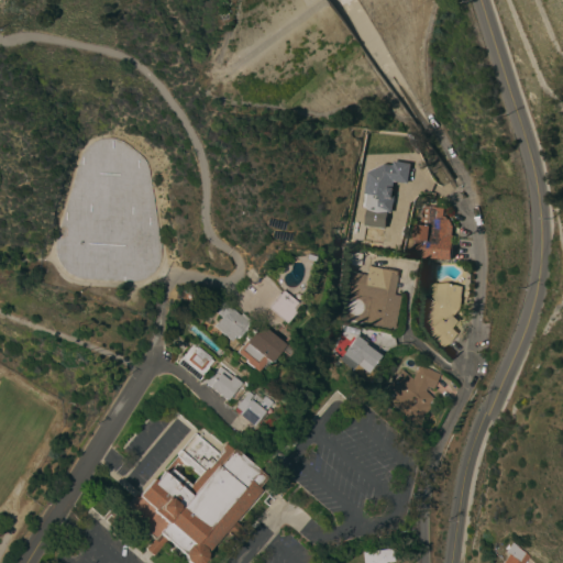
[(384,165),(389,166),(390,162),(397,163),(396,167),(398,167),(396,181),(392,181),(386,211),(379,210),(378,232),(367,231),(359,230),(360,208),(365,173),(384,165)]
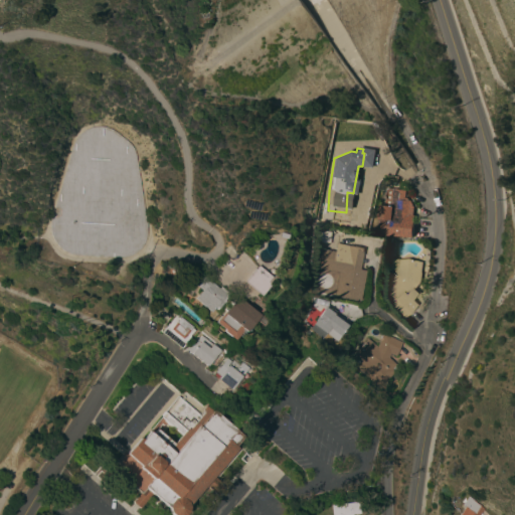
[(412,215),(413,215),(411,238),(376,234),(378,219),(376,219),(378,205),(383,205),(385,188),(405,190),(404,198),(406,198),(407,200),(410,201),(413,207),(412,215)]
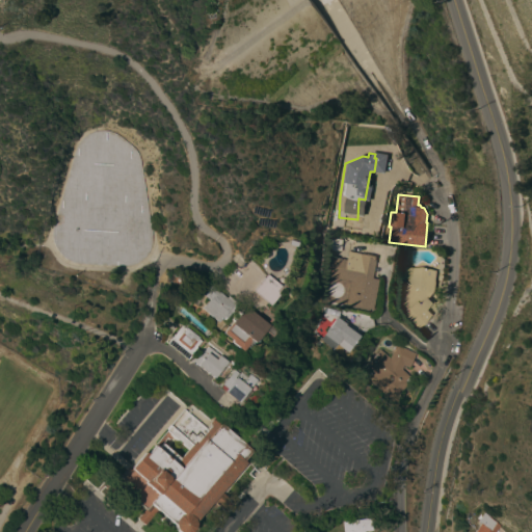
[(372,277),(379,280),(372,310),(346,304),(350,281),(325,275),(329,256),(349,260),(351,251),(376,257),(372,277)]
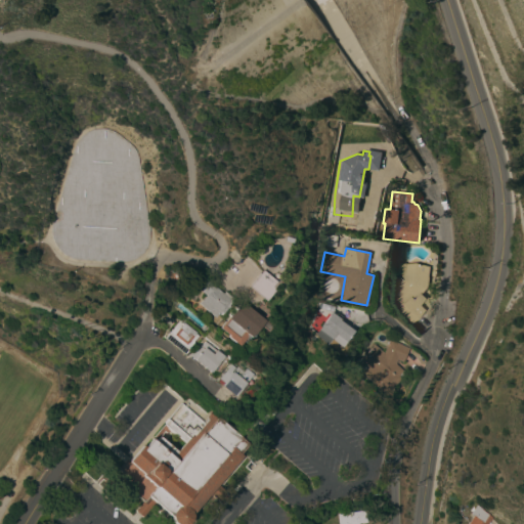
[(429,267),(427,289),(421,295),(426,299),(420,305),(425,310),(412,324),(390,304),(391,295),(393,296),(397,292),(395,289),(403,279),(400,276),(400,274),(396,274),(397,263),(405,264),(416,263),(429,267)]
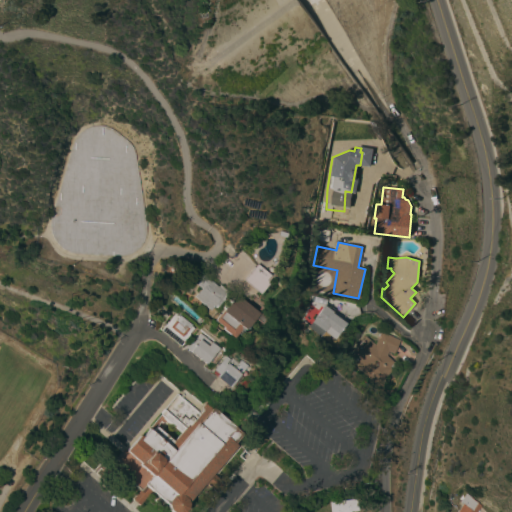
[(269,274),(262,282),(265,285),(258,294),(242,281),(256,264),(269,274)]
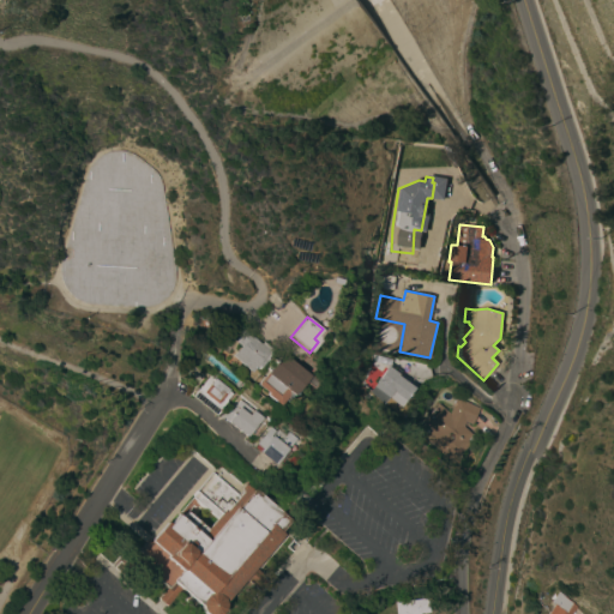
[(260,344),(262,342),(272,350),(266,357),(266,359),(257,369),(253,367),(250,372),(230,355),(239,345),(233,341),(244,329),(260,344)]
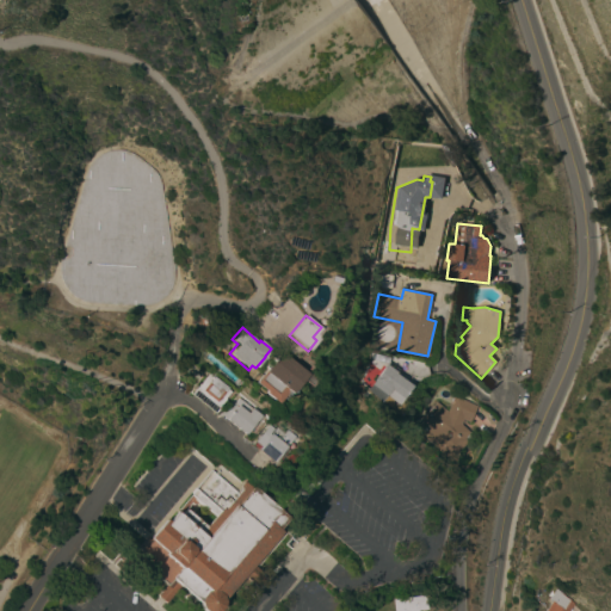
[(302,371),(309,363),(321,372),(308,387),(300,380),(287,395),(285,393),(276,403),(263,393),(264,392),(253,382),(279,352),(302,371)]
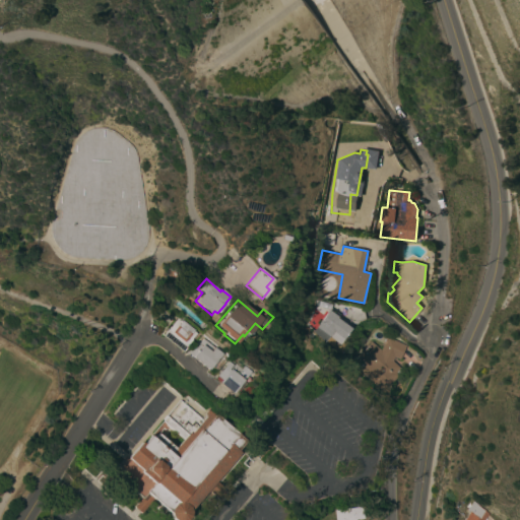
[(329,310),(333,313),(335,311),(339,314),(337,318),(350,328),(339,344),(316,327),(329,310)]
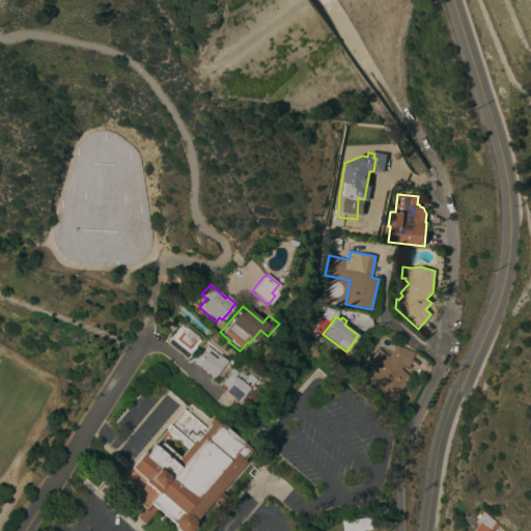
[(166,342),(166,341),(165,340),(168,336),(170,338),(180,325),(185,328),(185,327),(197,337),(196,338),(199,340),(189,354),(190,355),(186,359),(166,342)]
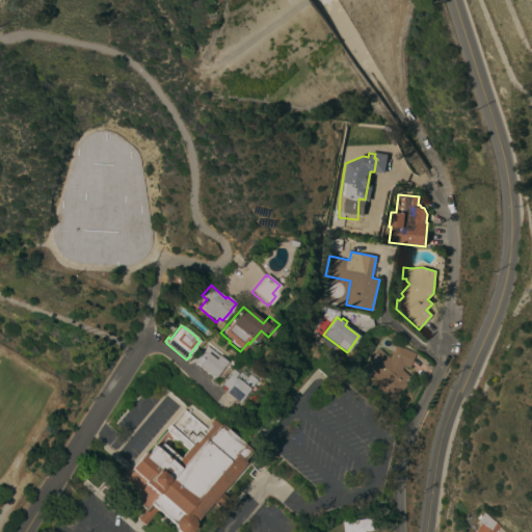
[(397,344),(417,353),(409,368),(404,365),(402,369),(410,377),(405,382),(407,384),(392,401),(369,379),(374,373),(366,366),(381,349),(390,357),(397,344)]
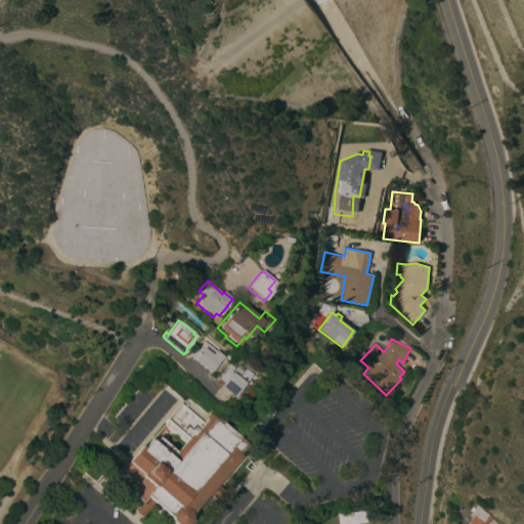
[(222,356),(209,373),(193,359),(189,355),(199,344),(201,346),(205,341),(222,356)]
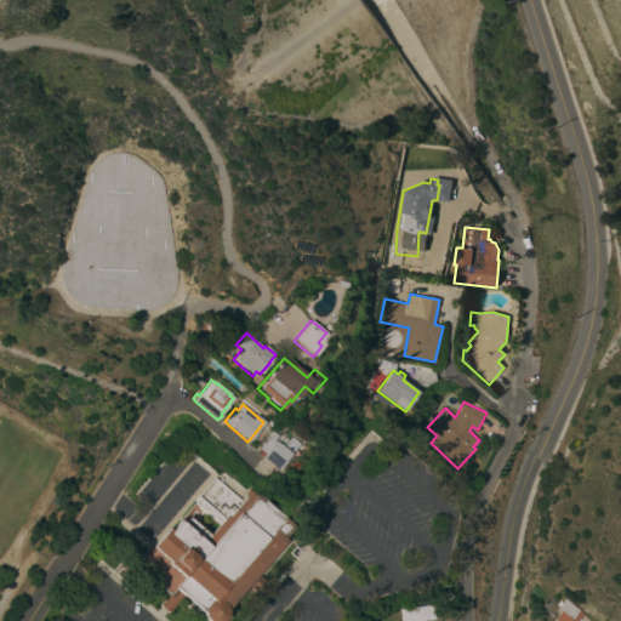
[(286,440),(289,437),(297,443),(289,455),(278,469),(277,468),(275,469),(260,456),(273,440),(274,440),(279,434),(286,440)]
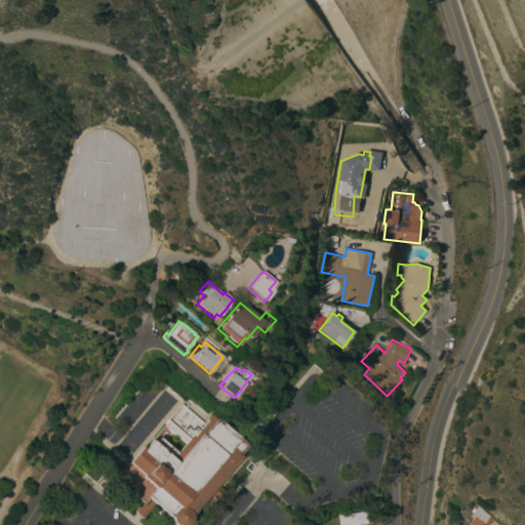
[(263,410),(274,397),(281,404),(270,416),(263,410)]
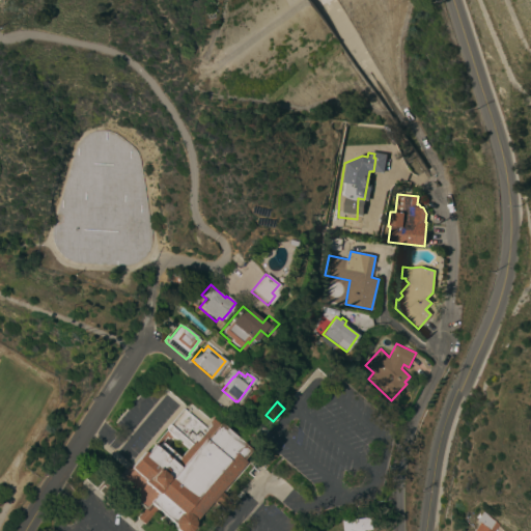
[(194,528),(191,530),(178,530),(176,529),(173,523),(158,509),(145,524),(137,518),(145,508),(117,482),(145,450),(148,453),(155,445),(159,448),(163,443),(180,457),(194,442),(196,443),(213,424),(210,422),(215,416),(255,452),(195,520),(194,528)]
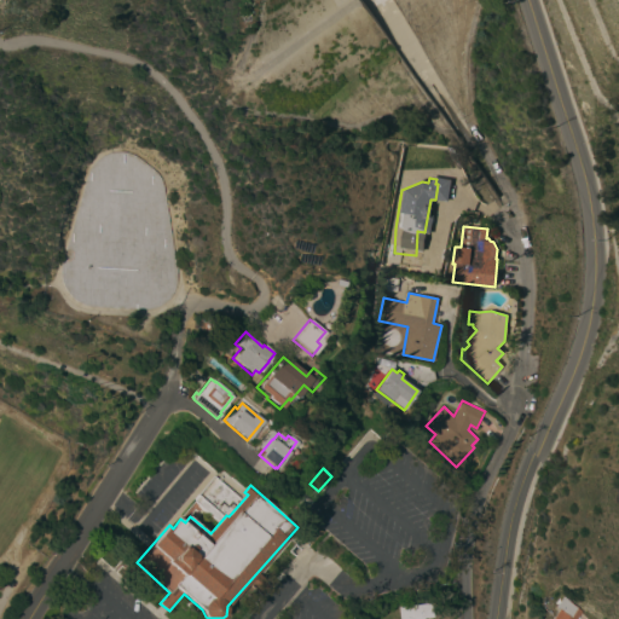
[(583,612),(577,618),(545,618),(563,596),(583,612)]
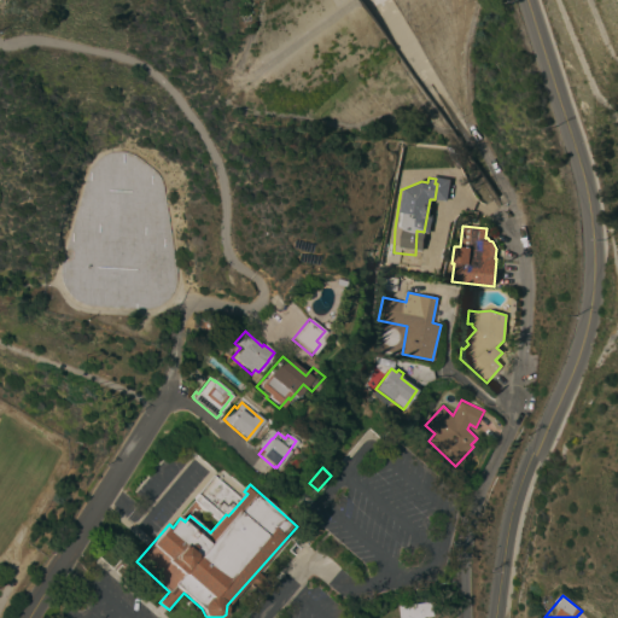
[(427,602),(430,617),(424,617),(398,617),(398,606),(427,602)]
